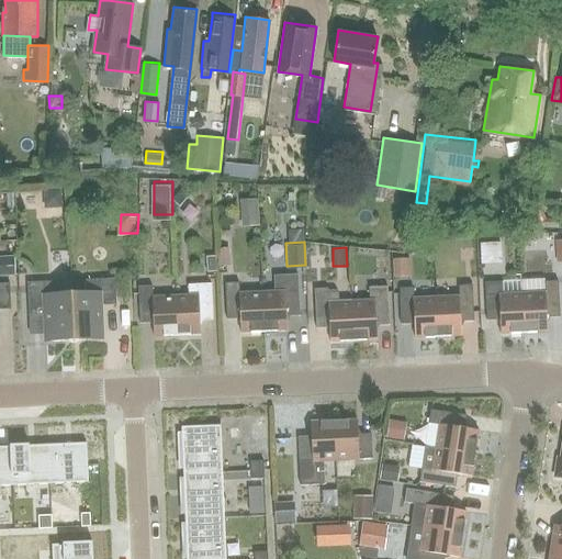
[(0,252),(0,271),(15,270),(14,252),(0,252)]
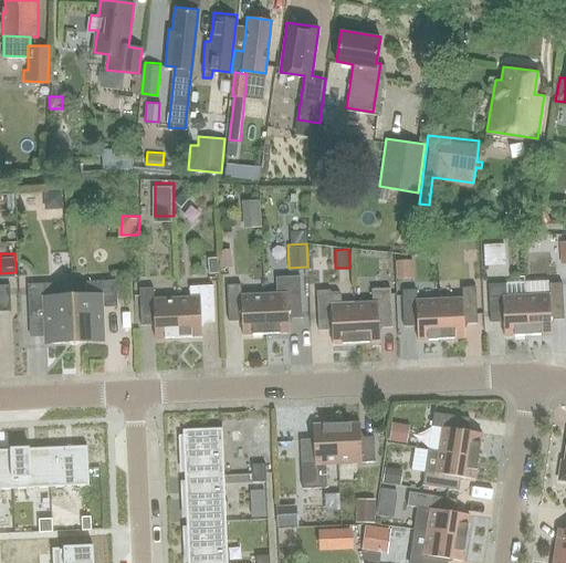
[(217,256),(208,257),(209,272),(218,271),(217,256)]
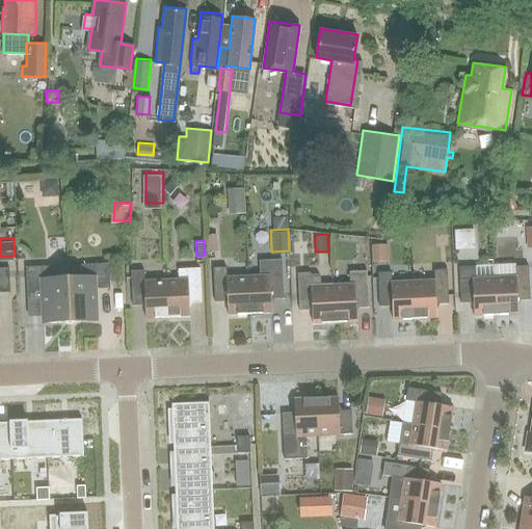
[(390,260),(390,242),(374,243),(374,260),(390,260)]
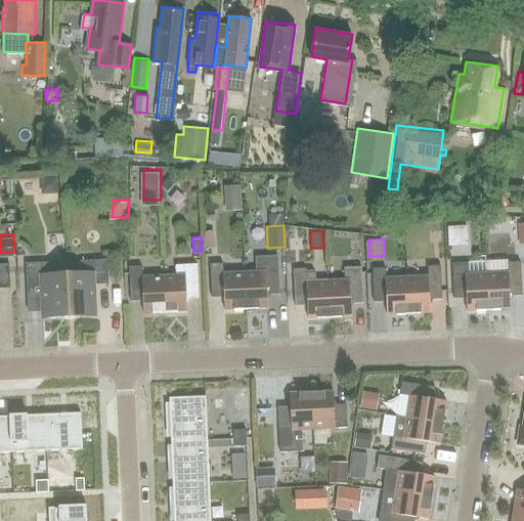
[(267,294),(279,293),(277,254),(255,255),(256,270),(245,271),(246,308),(267,307),(267,294)]
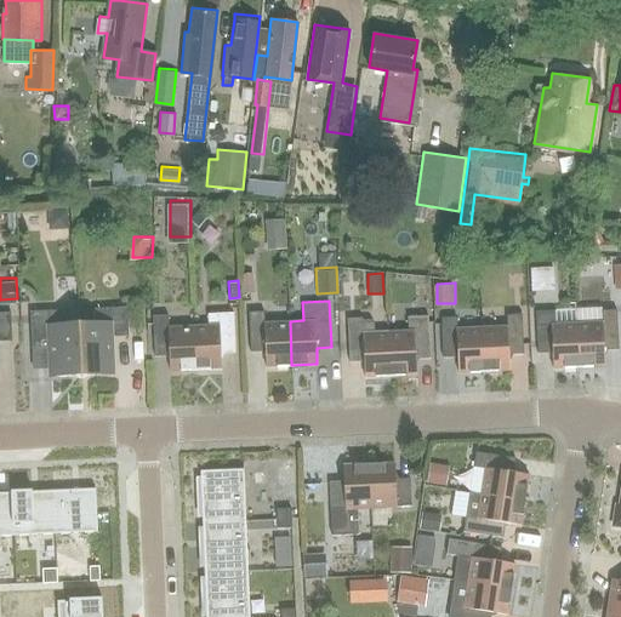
[(79,323),(81,373),(112,372),(110,335),(129,335),(127,306),(95,307),(95,321),(79,323)]
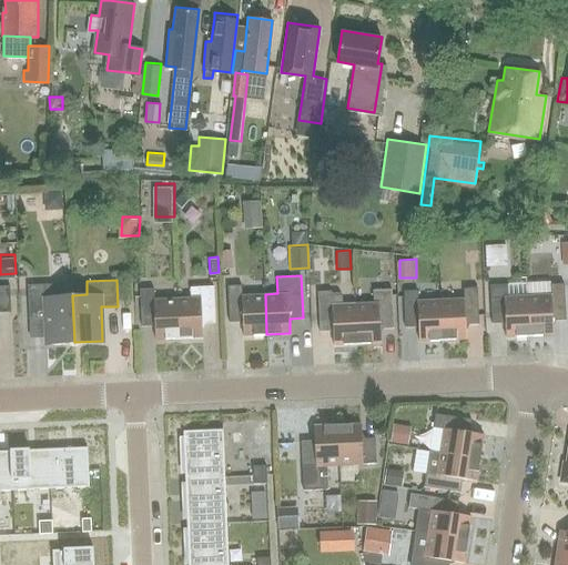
[(74,342),(72,295),(58,295),(57,282),(27,284),(29,310),(44,310),(47,344),(74,342)]
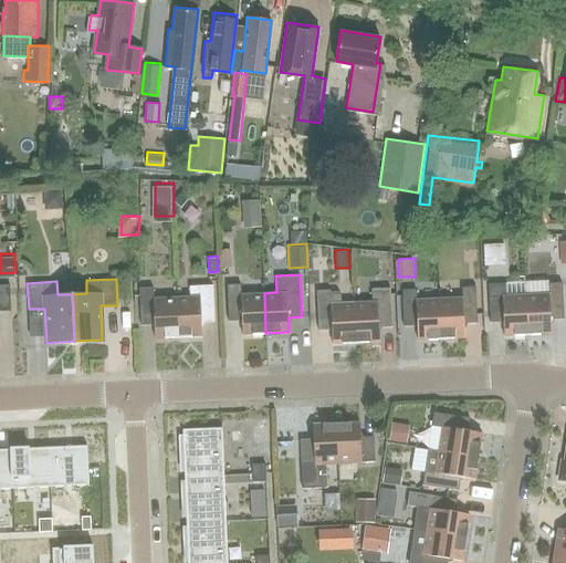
[(525,294),(527,334),(551,333),(549,319),(563,318),(562,281),(547,282),(548,293),(525,294)]
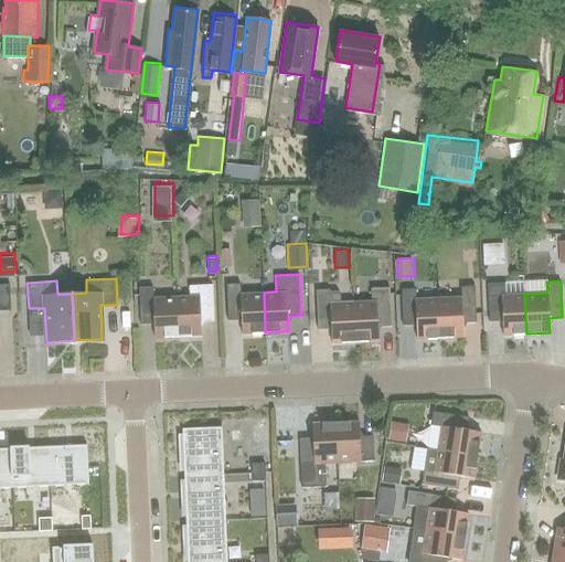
[(526,333),(524,294),(511,294),(510,285),(504,282),(487,283),(489,320),(502,320),(503,333),(526,333)]
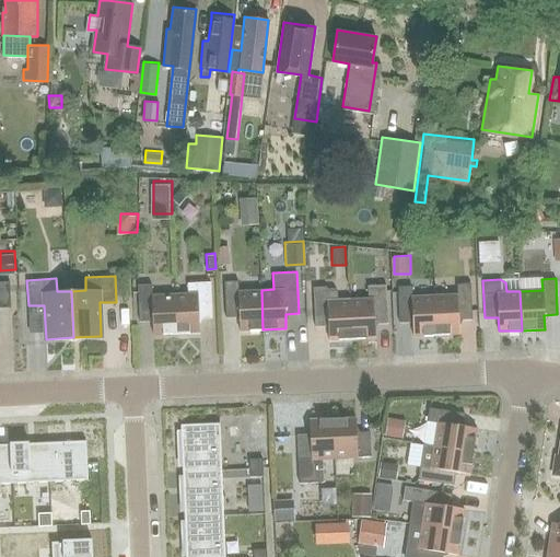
[(0,306),(11,306),(10,280),(0,280),(0,306)]
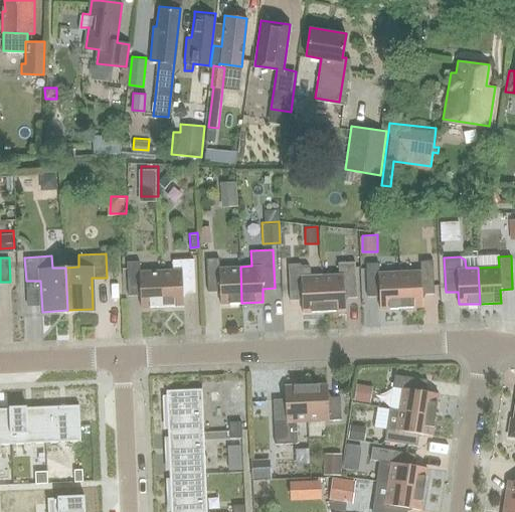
[(241,303),(240,267),(219,268),(218,258),(206,258),(207,291),(219,291),(220,304),(241,303)]
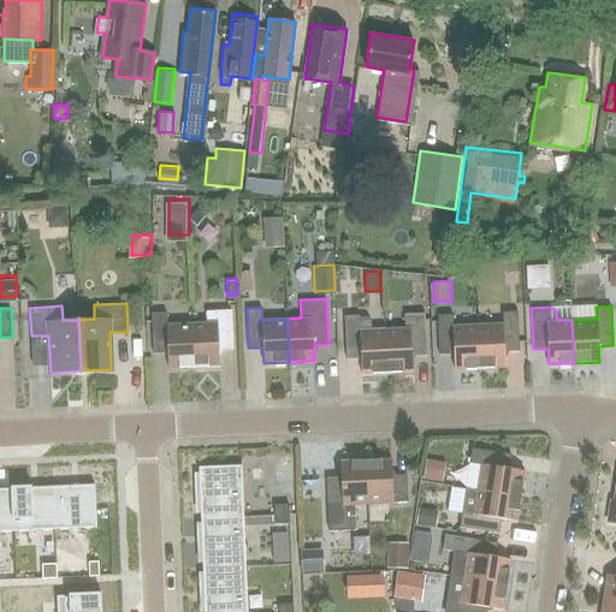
[(191,322),(194,366),(219,364),(218,349),(234,349),(231,309),(206,310),(206,322),(191,322)]
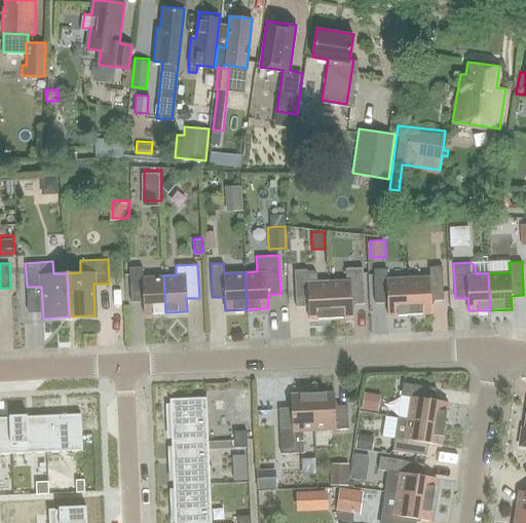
[(408,276),(410,313),(431,312),(430,300),(443,299),(442,265),(428,265),(429,275),(408,276)]
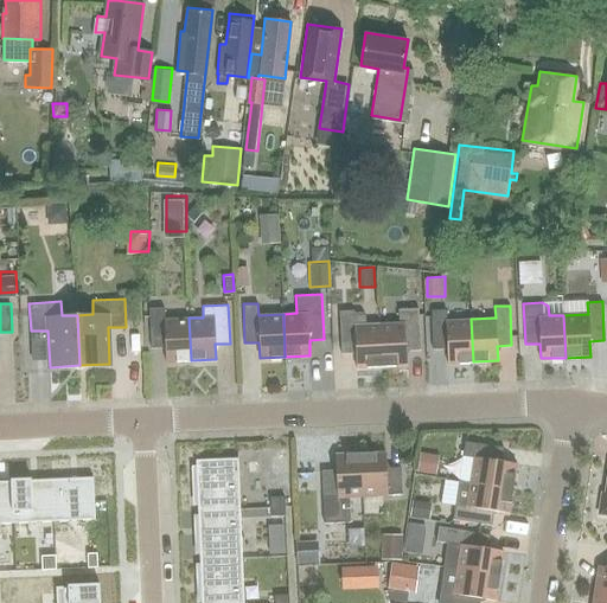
[(191,360),(189,318),(165,319),(164,307),(149,307),(151,347),(165,346),(166,361),(191,360)]
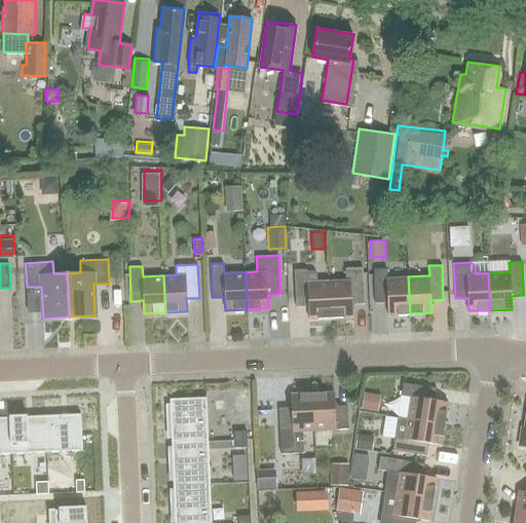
[(352,316),(351,303),(365,302),(363,267),(345,268),(346,279),(329,281),(330,318),(352,316)]
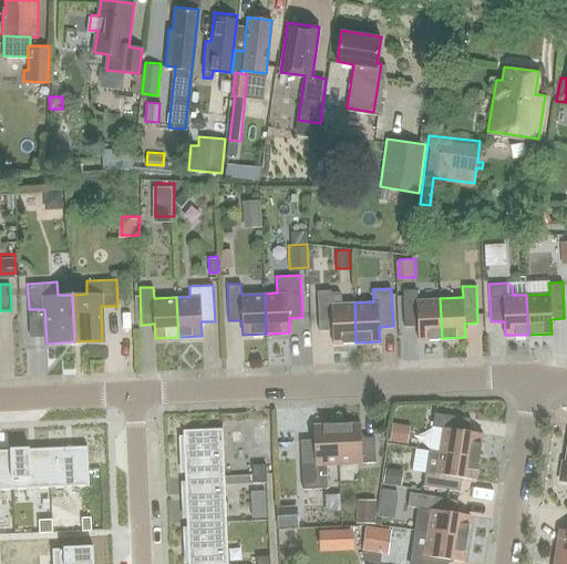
[(442,338),(440,298),(416,299),(416,288),(402,289),(404,326),(418,325),(418,339),(442,338)]
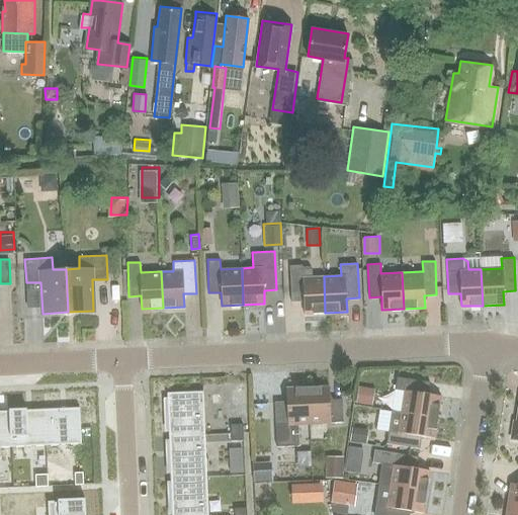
[(325,313),(324,276),(312,276),(312,269),(308,265),(301,266),(301,264),(289,264),(290,302),(304,301),(304,314),(325,313)]
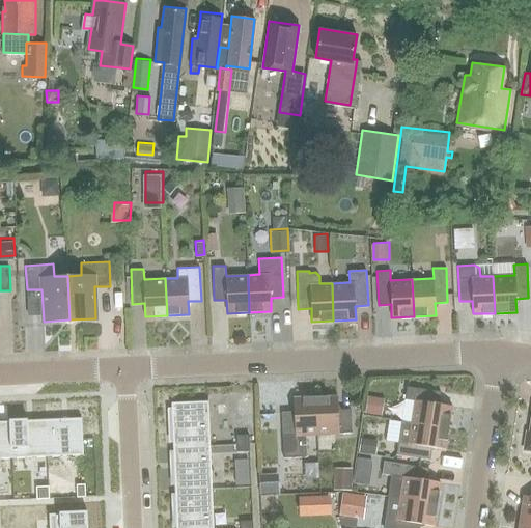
[(407,386),(404,398),(415,399),(411,421),(448,426),(451,405),(439,404),(440,391),(407,386)]
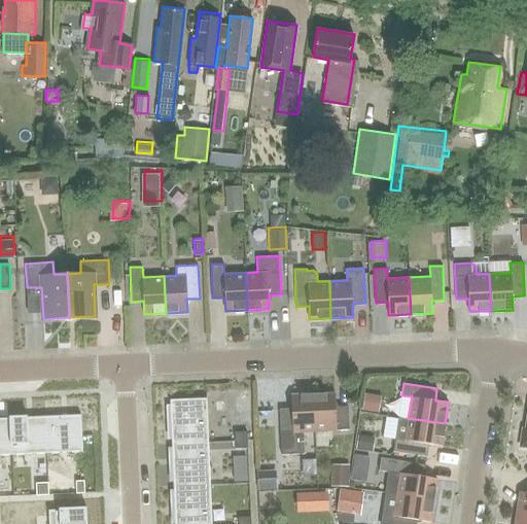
[(381,393),(364,391),(362,408),(379,410),(381,393)]
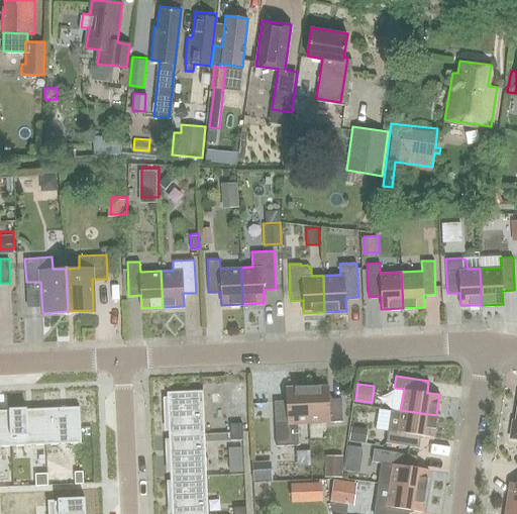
[(307,386),(308,422),(342,420),(341,397),(328,398),(328,385),(307,386)]
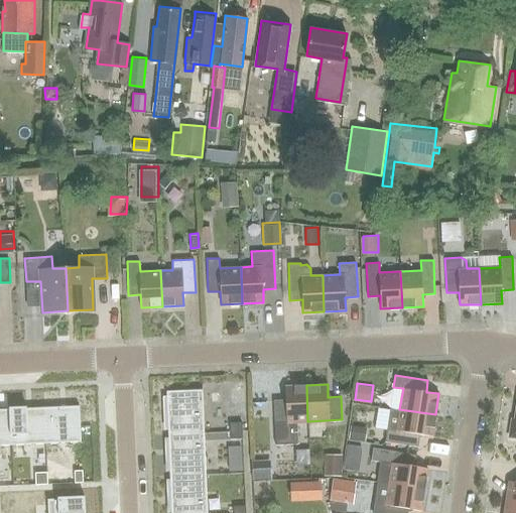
[(296,421),(307,421),(306,385),(285,386),(285,399),(273,399),(275,443),(297,442),(296,421)]
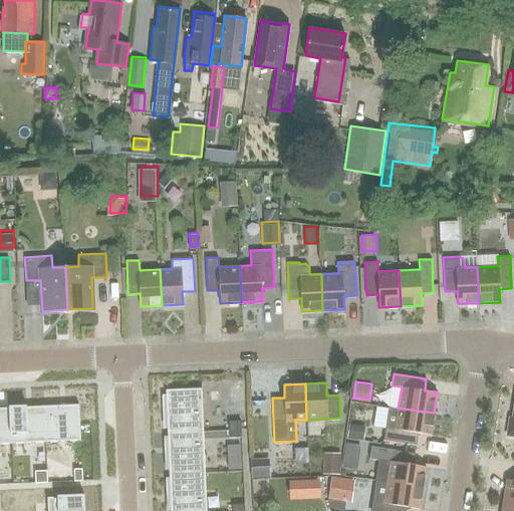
[(203,429),(201,387),(166,389),(168,430),(203,429)]
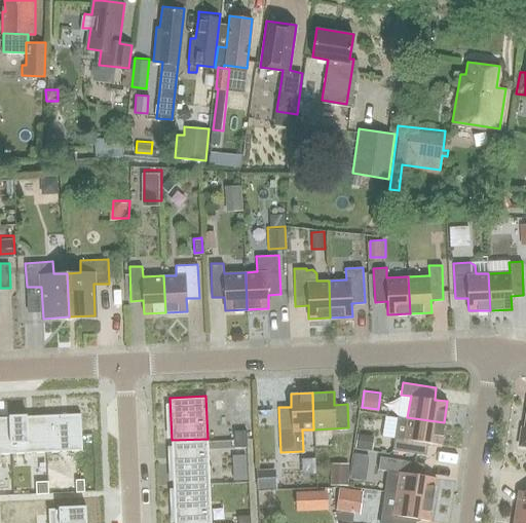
[(81,412),(46,414),(47,450),(83,448),(81,412)]
